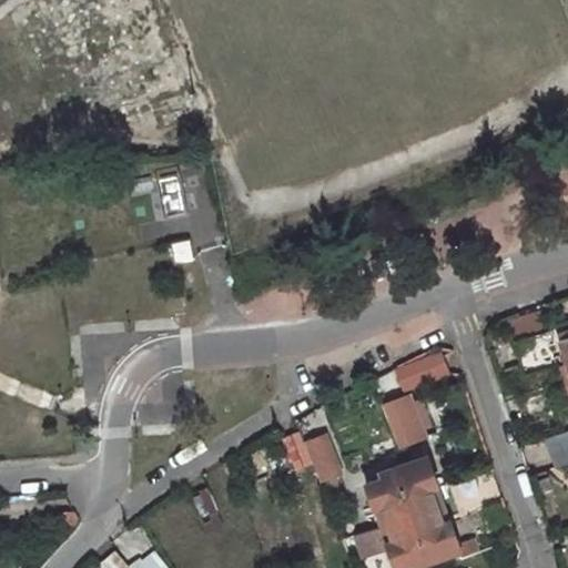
[(168,212),(183,209),(176,174),(160,178),(168,212)]
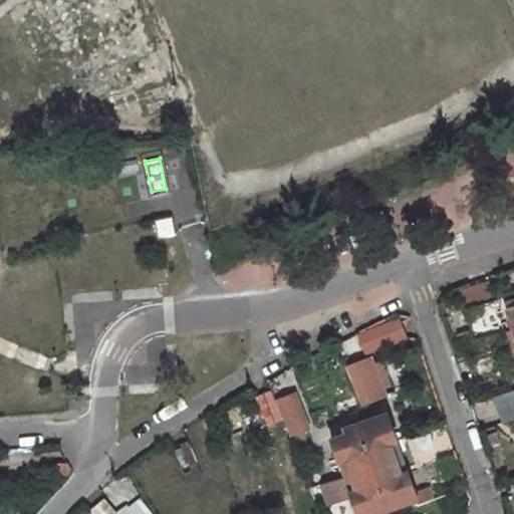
[(157,241),(175,235),(169,216),(151,221),(157,241)]
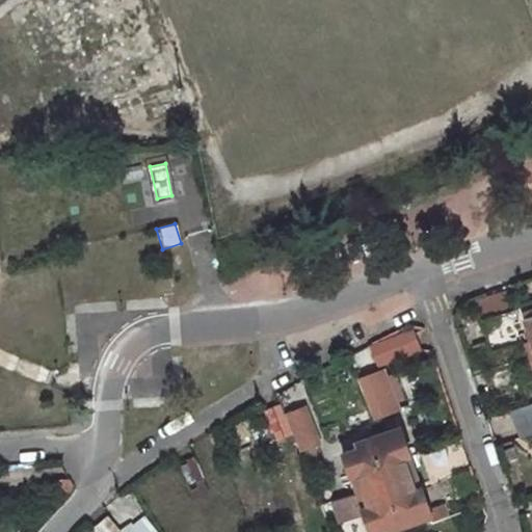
[(505,292),(475,298),(479,317),(509,310),(505,292)]
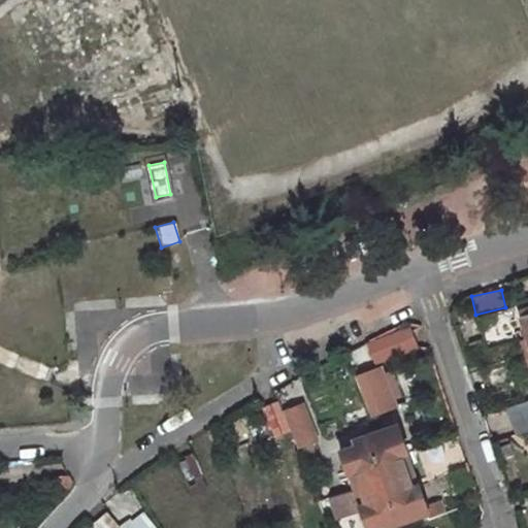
[(505,309),(474,320),(485,351),(516,341),(505,309)]
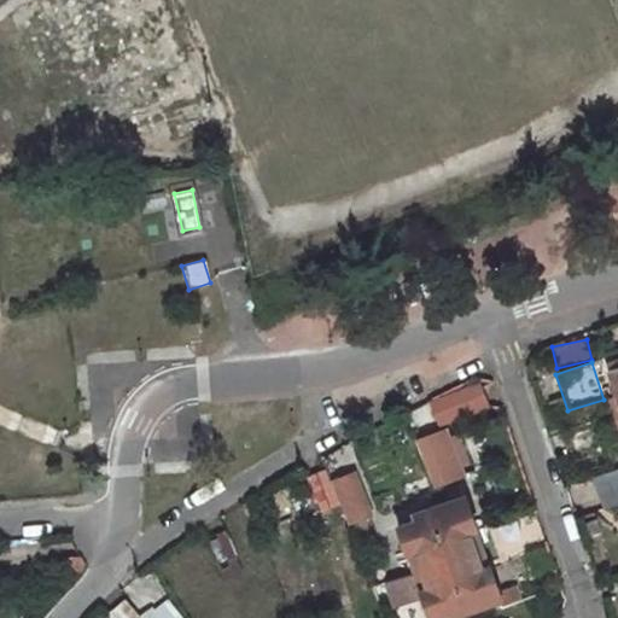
[(617,368),(607,372),(617,401),(617,368)]
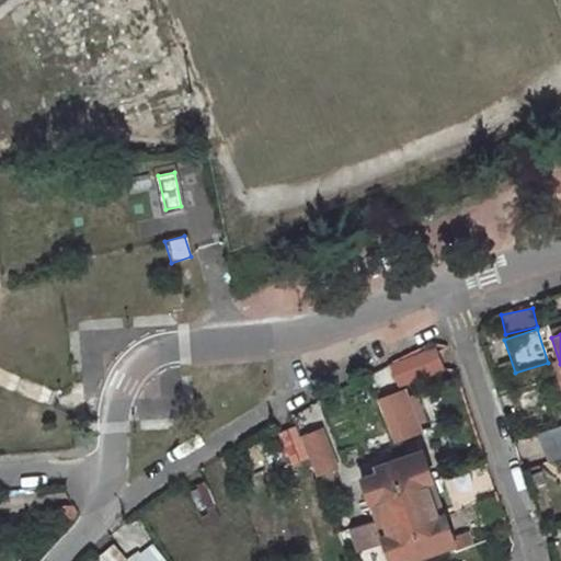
[(409,382),(439,368),(431,351),(401,366),(409,382)]
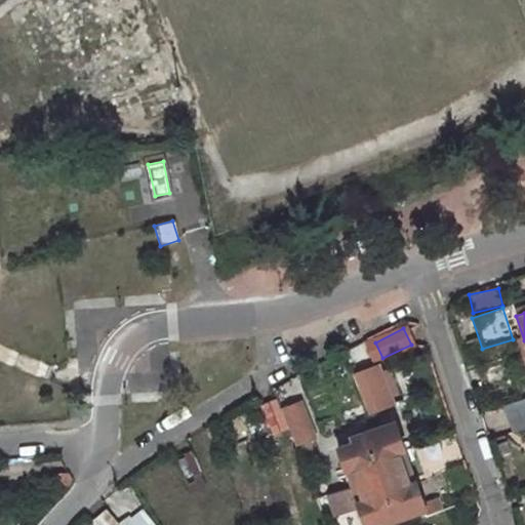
[(371,363),(349,371),(362,407),(385,400),(371,363)]
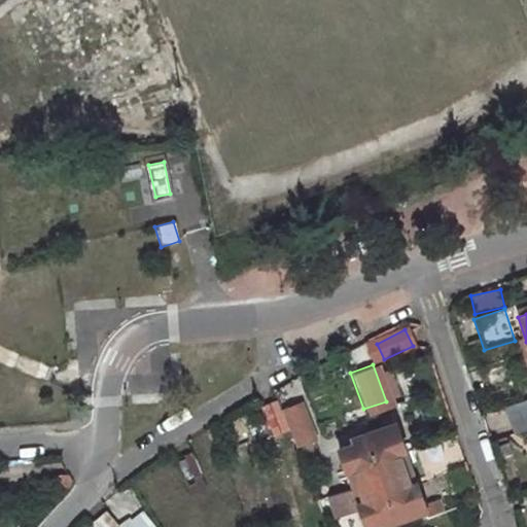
[(270,389),(258,394),(269,420),(281,416),(270,389)]
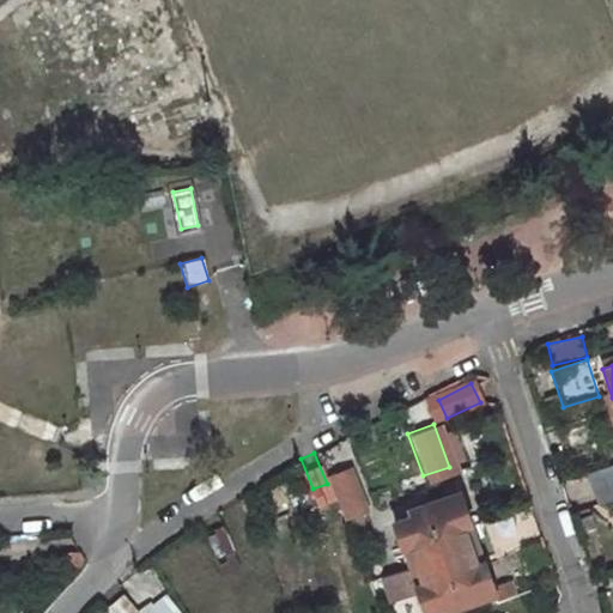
[(365,501),(350,462),(327,471),(343,510),(365,501)]
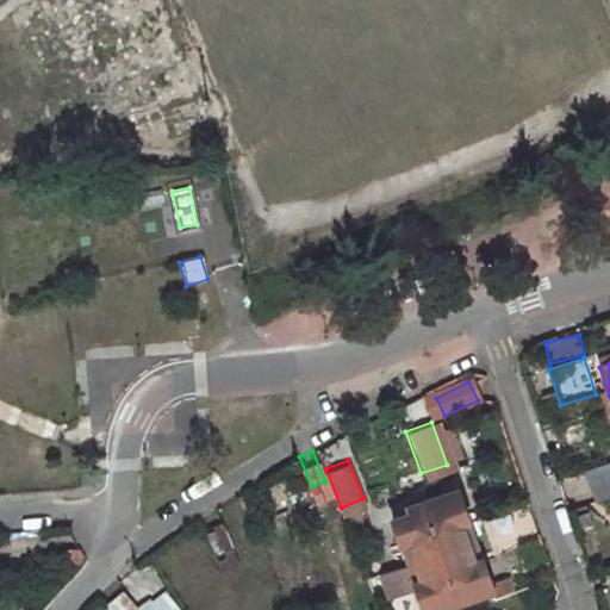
[(609,460),(585,468),(595,498),(609,493),(609,460)]
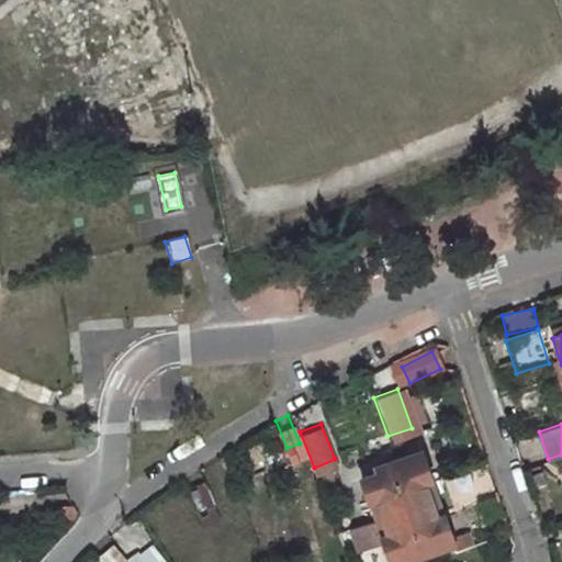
[(431,478),(424,454),(361,475),(370,499),(379,496),(383,509),(350,521),(357,540),(381,532),(391,561),(401,561),(409,560),(407,552),(451,538),(444,514),(436,517),(424,481),(431,478)]
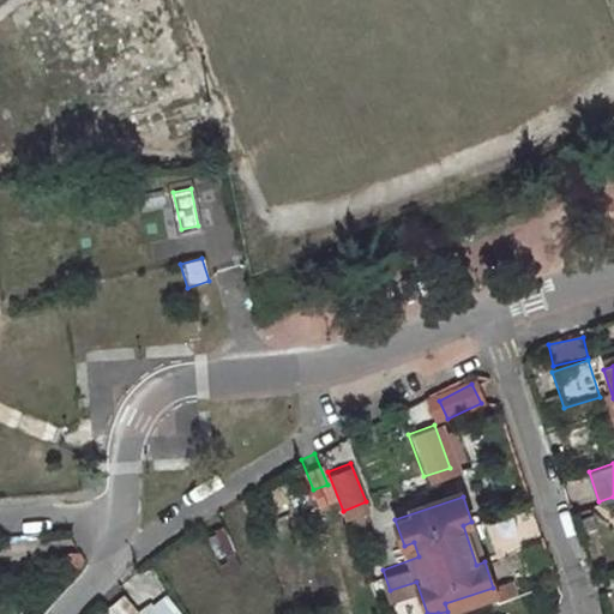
[(476,565),(485,561),(471,522),(463,525),(476,565)]
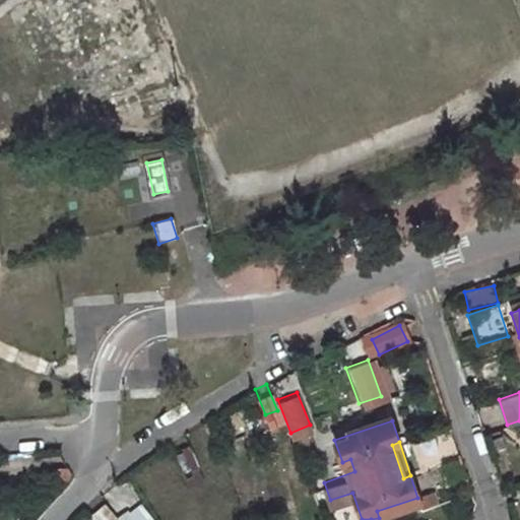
[(187,486),(203,480),(191,445),(175,450),(187,486)]
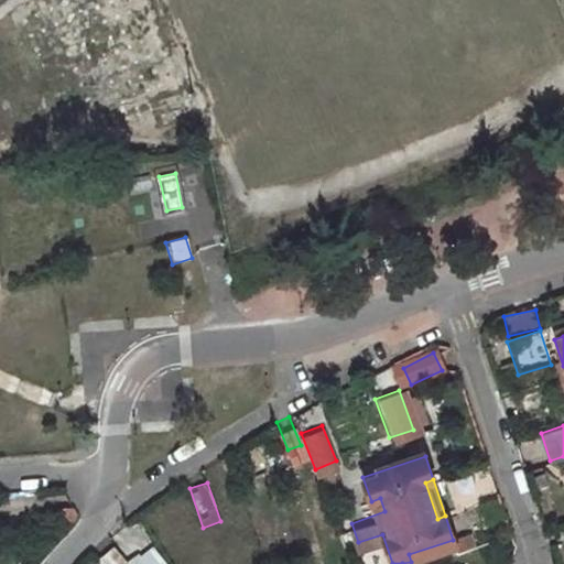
[(384,511),(380,498),(371,501),(376,513),(384,511)]
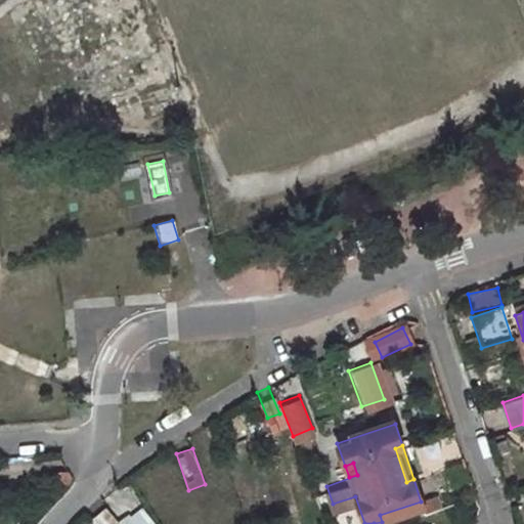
[(0,477),(0,495),(9,487),(0,477)]
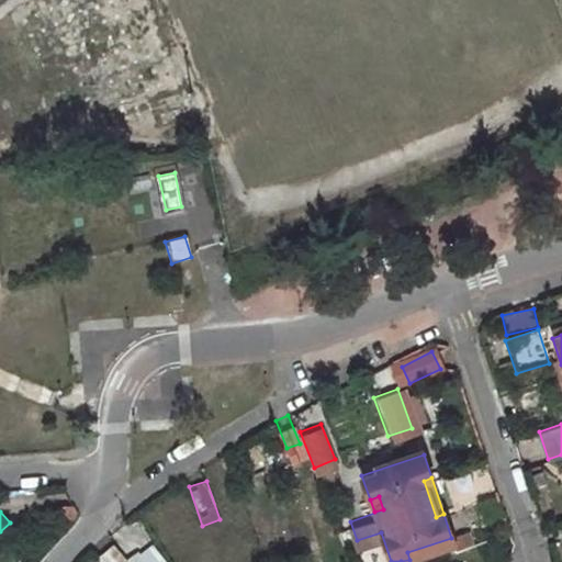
[(164,561),(150,541),(124,559),(114,543),(99,553),(104,561),(164,561)]
